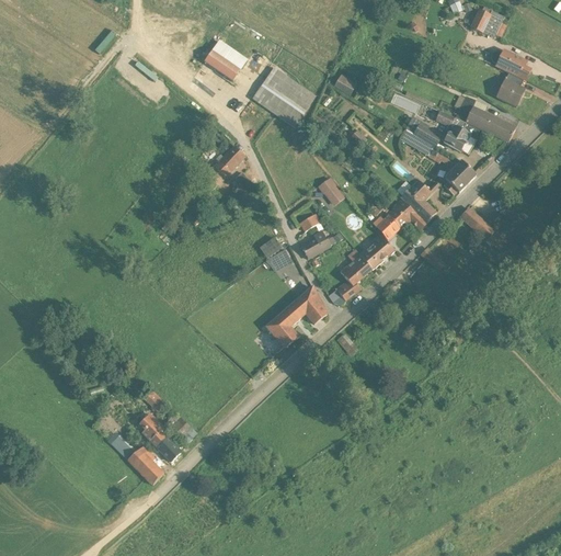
[(447,0),(453,13),(464,9),(465,12),(471,9),(468,2),(465,3),(462,0),(447,0)]
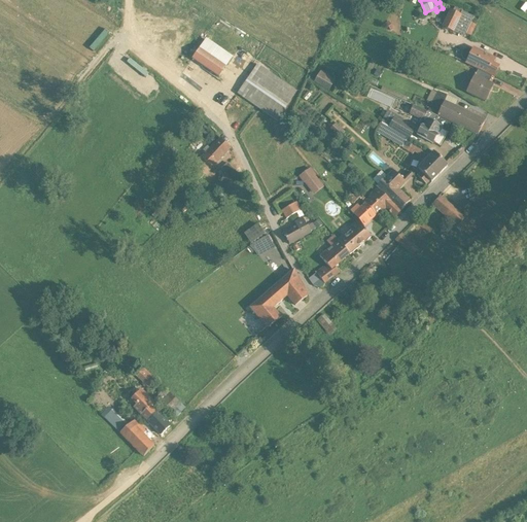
[(452,9),(449,8),(441,25),(453,31),(453,30),(463,35),(464,32),(469,35),(475,24),(470,22),(472,15),(461,9),(461,8),(454,5),(452,9)]
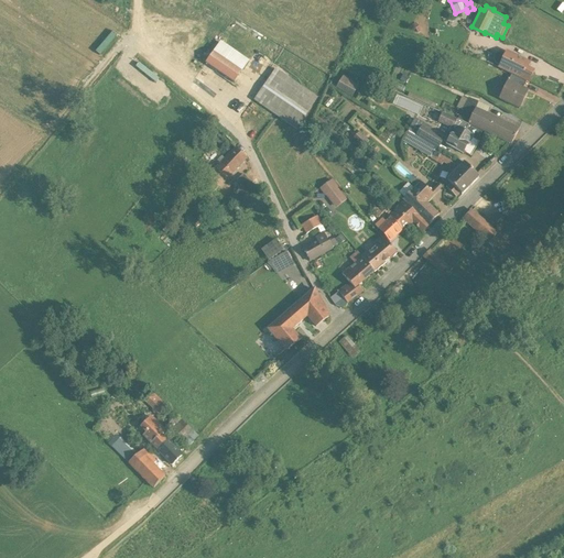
[(248,59),(220,40),(205,61),(232,80),(248,59)]
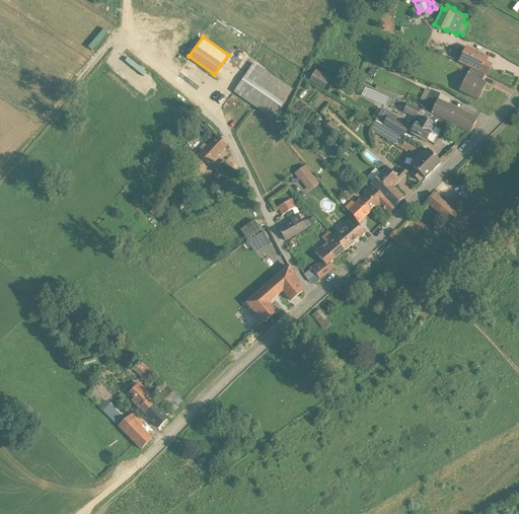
[(459,47),(455,49),(453,53),(455,57),(458,59),(457,61),(486,74),(490,65),(483,61),(485,56),(465,46),(463,49),(459,47)]
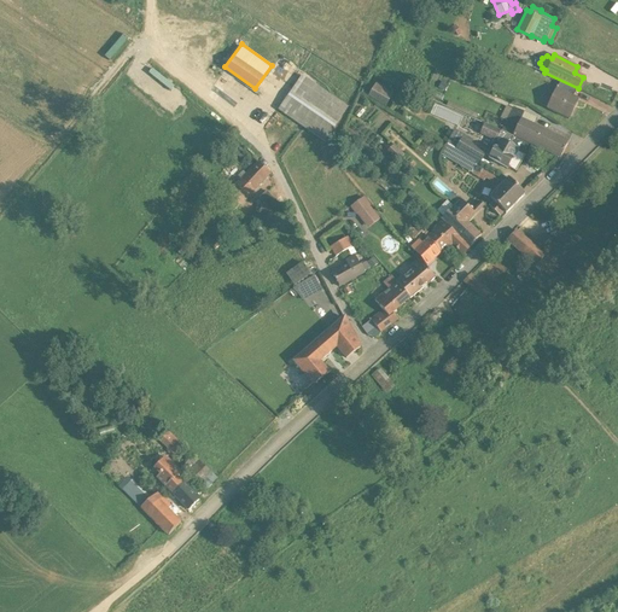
[(326,141),(348,105),(302,73),(277,109),(326,141)]
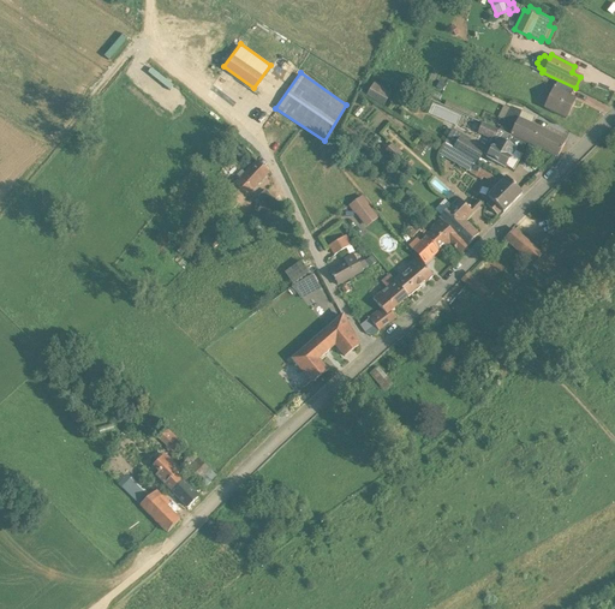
[(572,87),(556,79),(554,87),(553,87),(543,107),(566,118),(566,117),(575,97),(569,94),(572,87)]
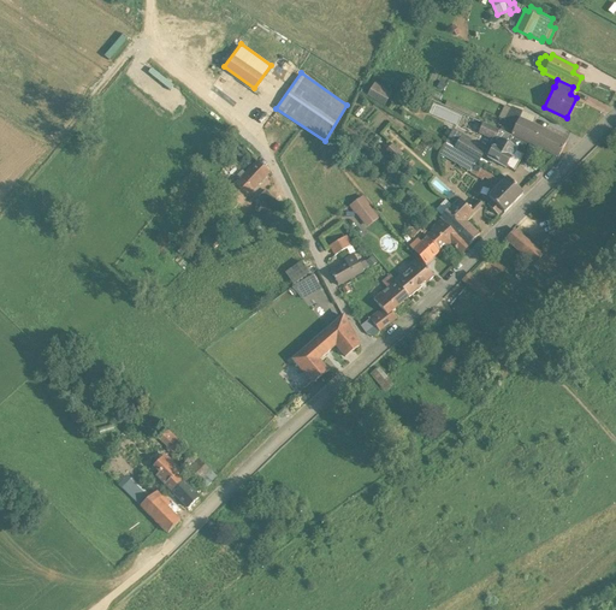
[(391,90),(374,81),(366,95),(383,105),(391,90)]
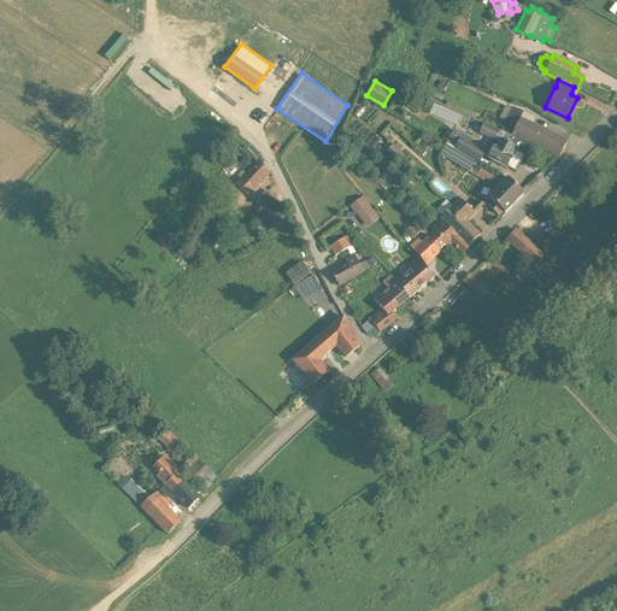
[(464,106),(446,100),(446,103),(433,98),(429,110),(458,121),(464,106)]
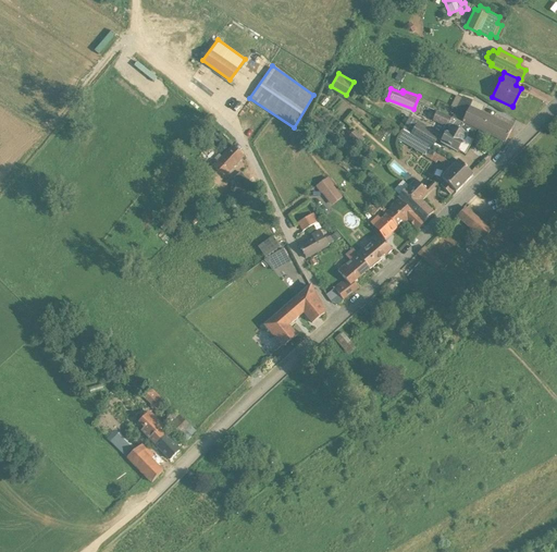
[(450,117),(505,142),(511,126),(481,110),(483,105),(461,95),(460,96),(456,94),(450,105),(455,107),(450,117)]
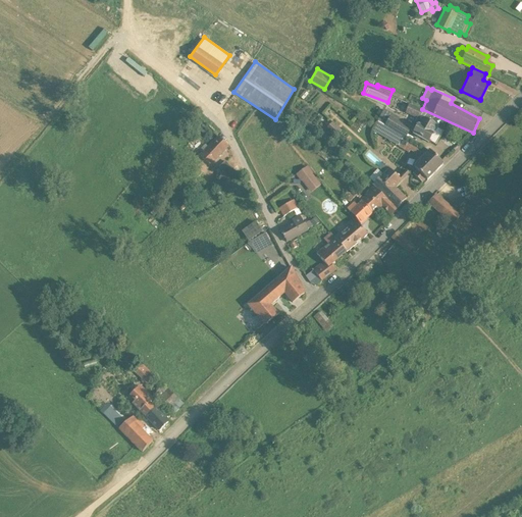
[(429,140),(434,143),(442,130),(440,128),(446,119),(408,102),(405,111),(419,118),(411,133),(427,143),(429,140)]
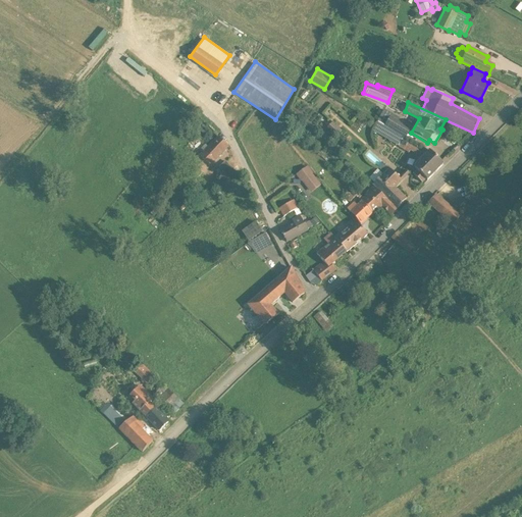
[(399,117),(383,108),(376,120),(377,121),(405,137),(410,127),(398,119),(399,117)]
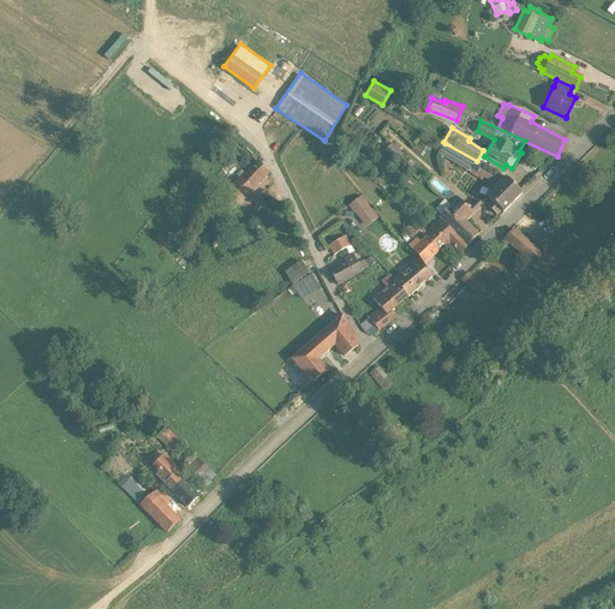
[(386,150),(399,157),(404,149),(390,142),(386,150)]
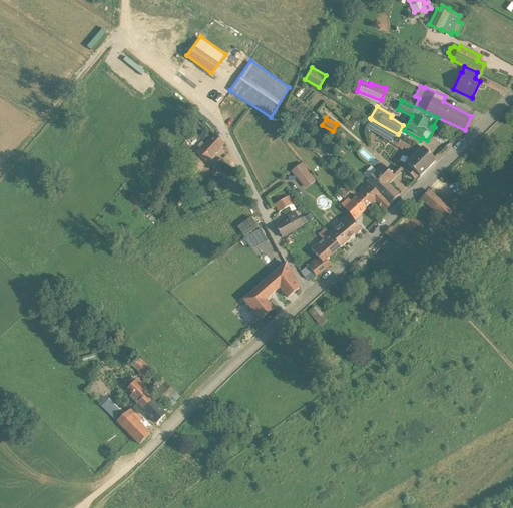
[(421,146),(420,147),(371,119),(366,127),(396,145),(401,148),(402,146),(414,153),(406,162),(409,165),(405,169),(414,177),(418,174),(419,175),(435,159),(421,146)]
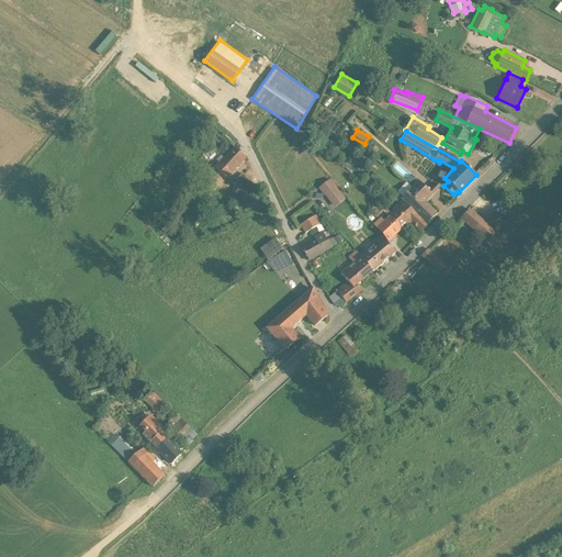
[(229,173),(245,156),(235,146),(223,156),(222,155),(217,159),(218,162),(205,175),(206,176),(199,182),(210,192),(216,186),(231,173),(229,173)]
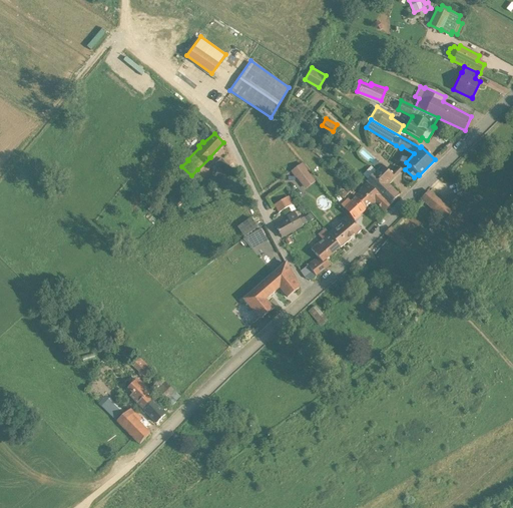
[(221,157),(214,162),(219,168),(214,173),(219,179),(230,169),(221,157)]
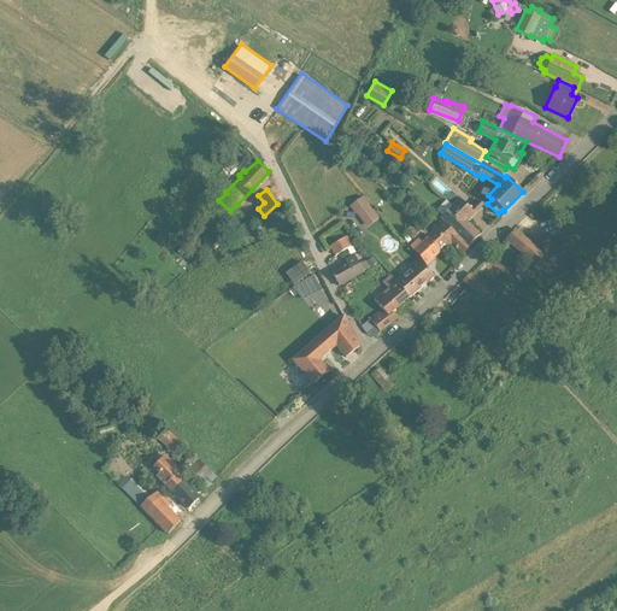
[(439,217),(469,245),(479,233),(466,221),(474,212),(452,192),(447,197),(452,203),(452,204),(445,198),(435,209),(441,215),(439,217)]
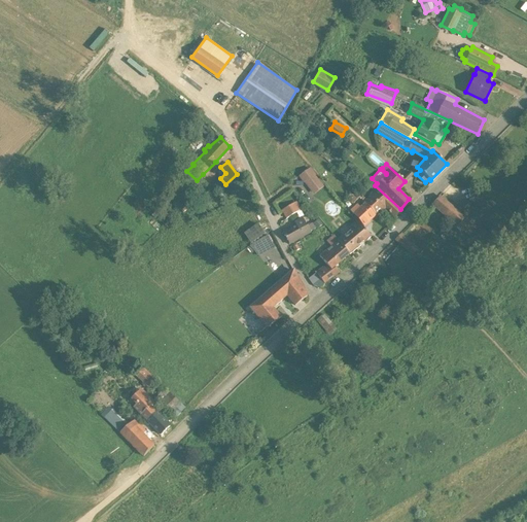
[(313,193),(323,185),(315,174),(315,173),(310,166),(299,175),(304,181),(313,193)]
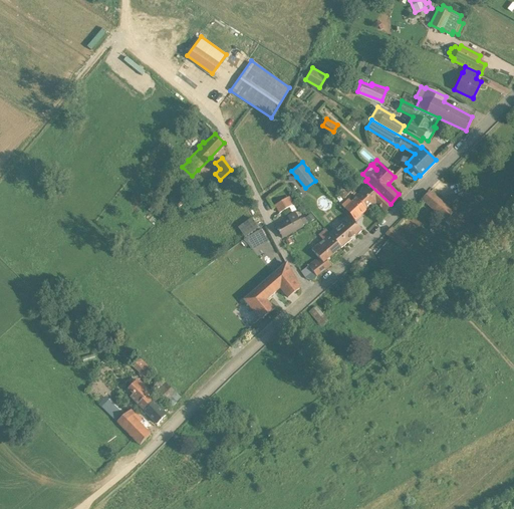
[(354,191),(352,193),(366,209),(367,208),(369,209),(372,207),(372,205),(374,202),(384,209),(391,204),(366,182),(359,188),(359,190),(357,193),(354,191)]
